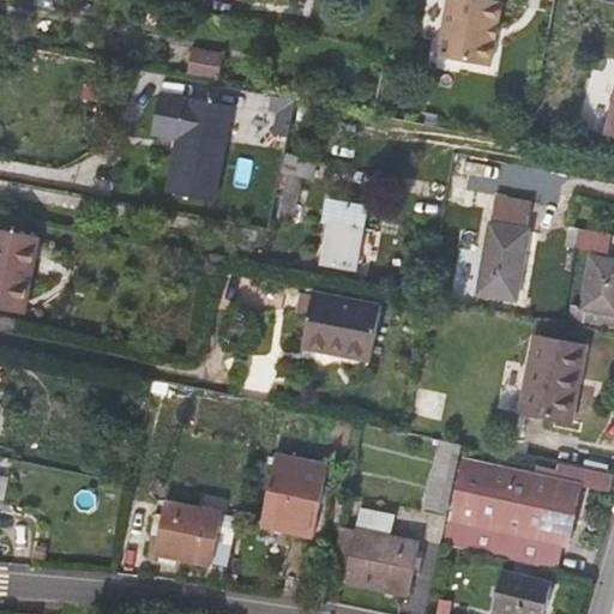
[(499,2),(488,0),(444,0),(432,55),(485,67),(499,2)]
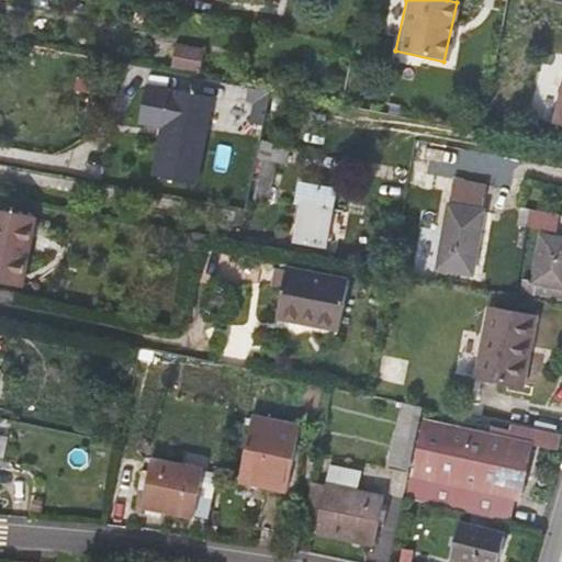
[(205,48),(176,43),(171,69),(201,75),(205,48)]
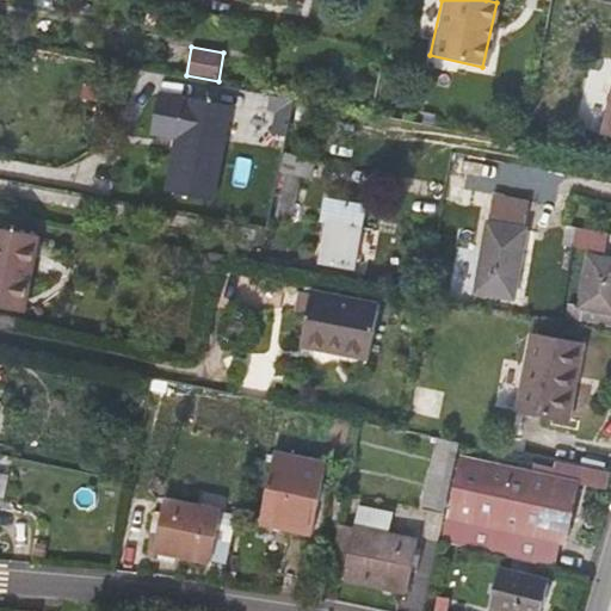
[(610,79),(599,136),(610,137),(610,79)]
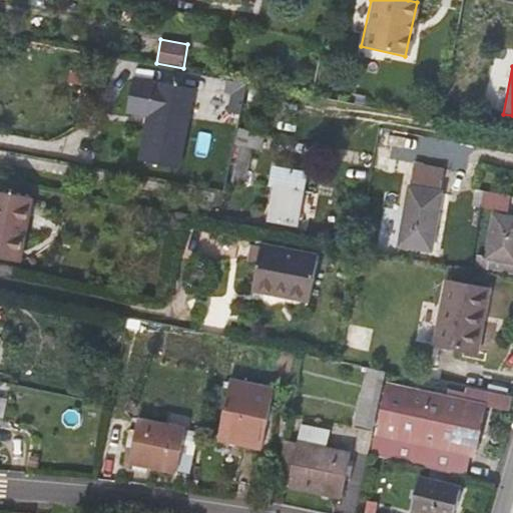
[(192,90),(131,78),(124,111),(145,116),(137,160),(177,168),(192,90)]
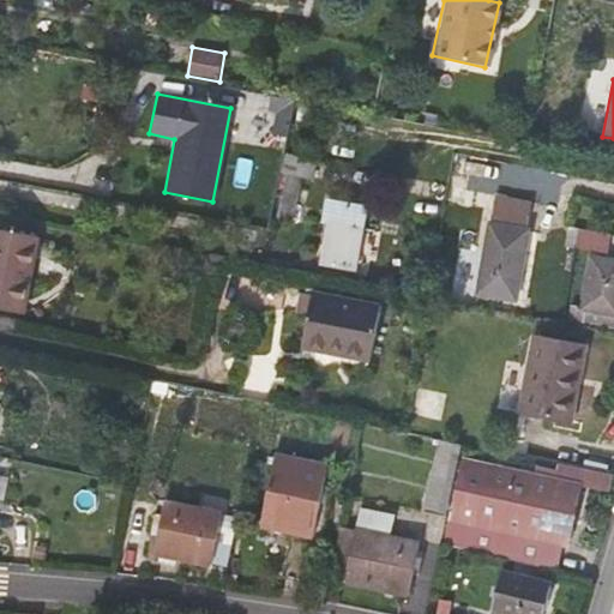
[(266,109),(292,114),(294,101),(269,96),(266,109)]
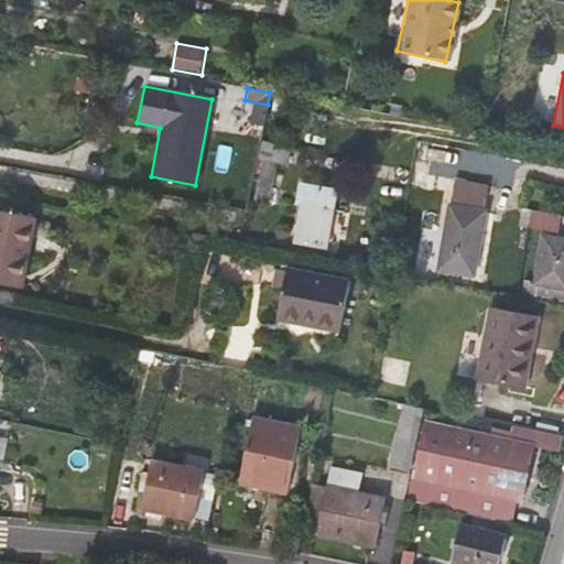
[(293,98),(275,95),(272,112),(290,116),(293,98)]
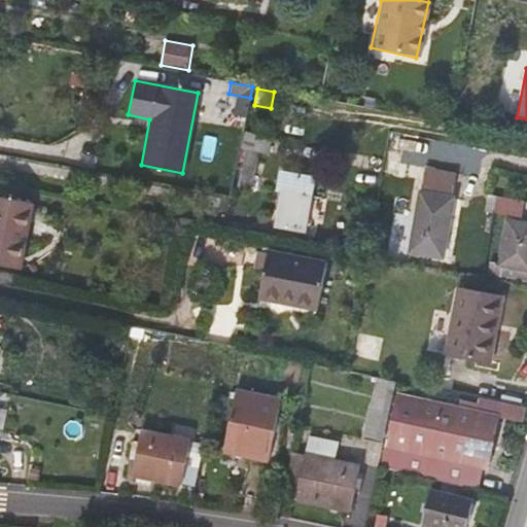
[(244,133),(241,147),(246,148),(235,186),(245,189),(256,151),(267,153),(271,138),(244,133)]
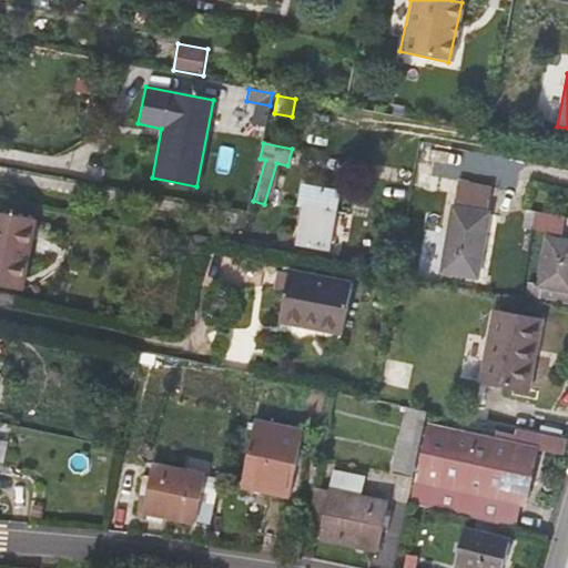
[(457,182),(455,194),(489,201),(492,189),(457,182)]
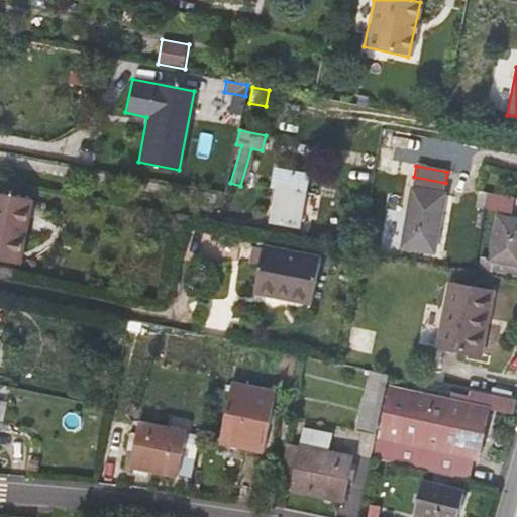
[(307,174),(275,169),(272,188),(277,189),(271,223),(298,227),(307,174)]
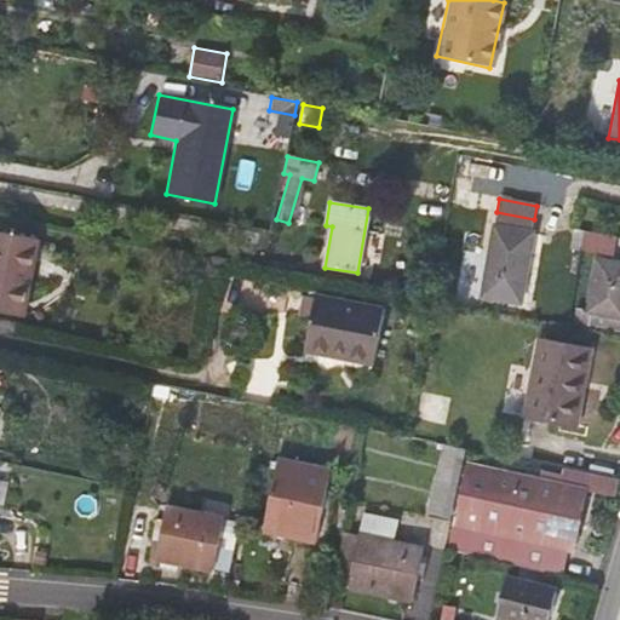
[(534,219),(497,212),(481,296),(499,298),(518,302),(534,219)]
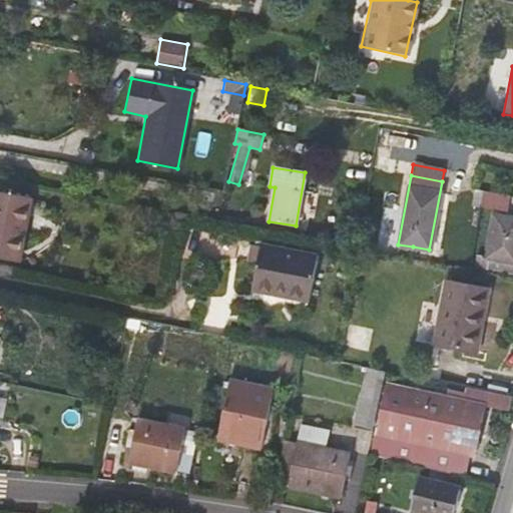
[(508,196),(482,191),(479,206),(505,211),(508,196)]
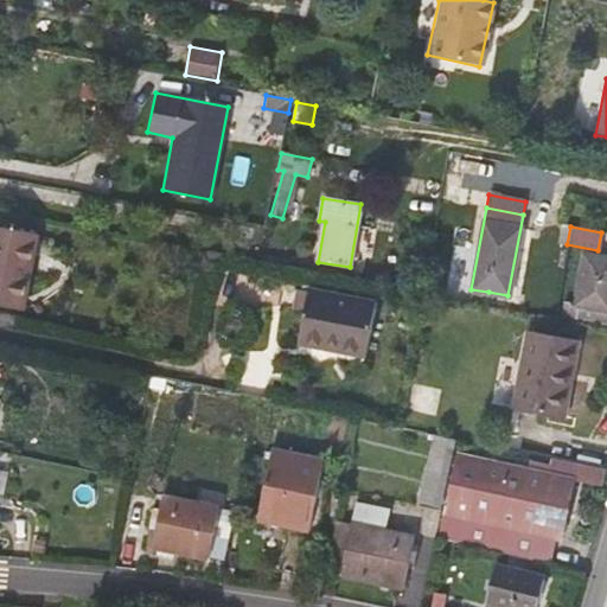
[(37,235),(0,228),(0,305),(23,311),(37,235)]
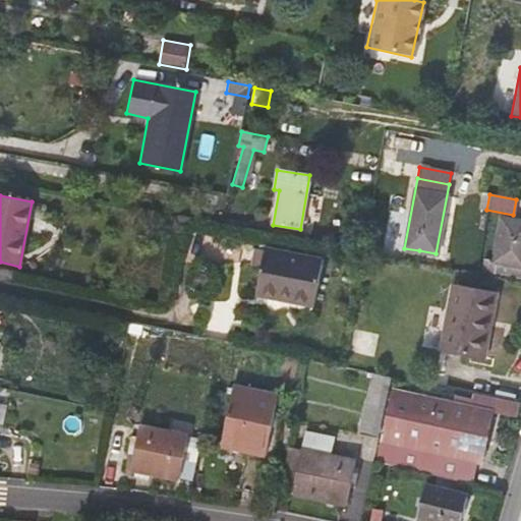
[(520,222),(500,219),(491,262),(485,259),(482,272),(520,278),(520,222)]
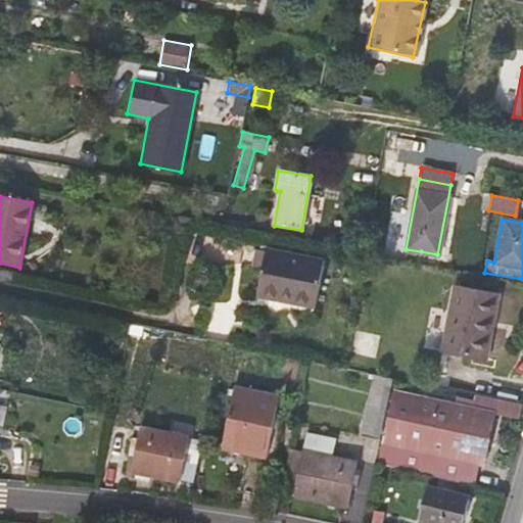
[(323,260),(265,249),(255,296),(314,307),(323,260)]
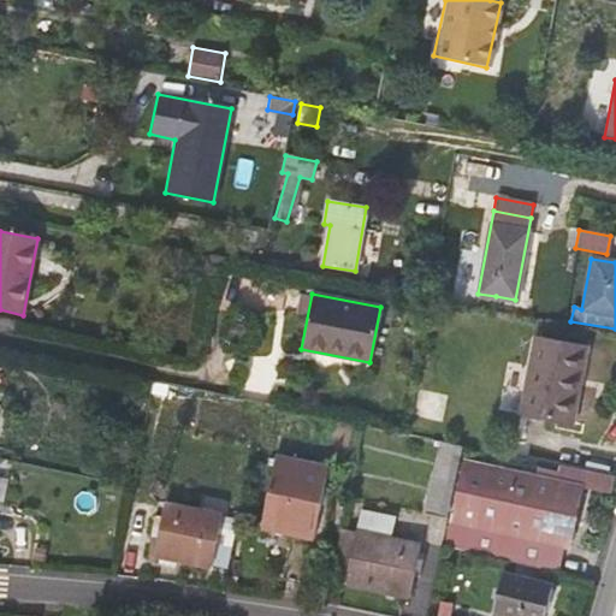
[(586,349),(535,338),(529,367),(520,414),(572,425),(586,349)]
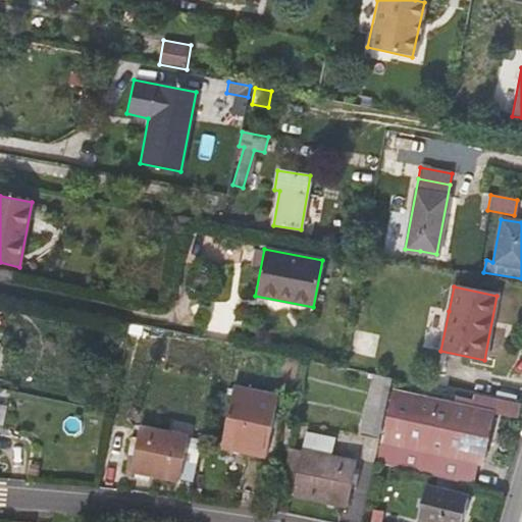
[(364,436),(377,439),(390,376),(377,374),(364,436)]
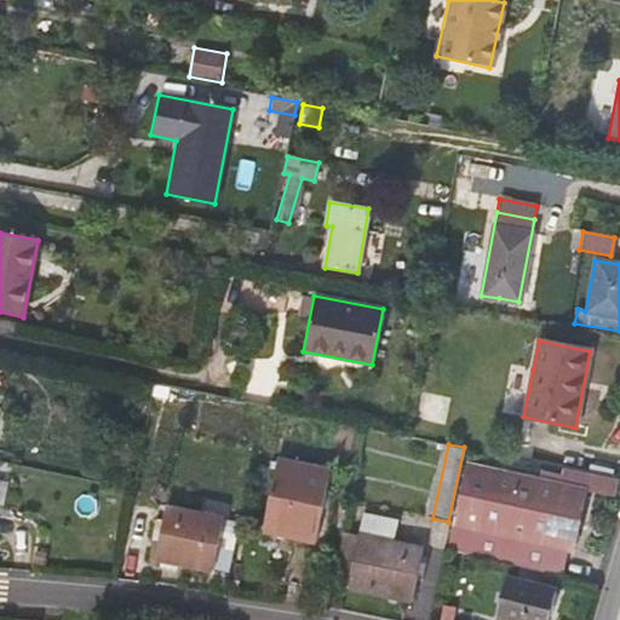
[(328,471),(277,459),(262,530),(314,541),(328,471)]
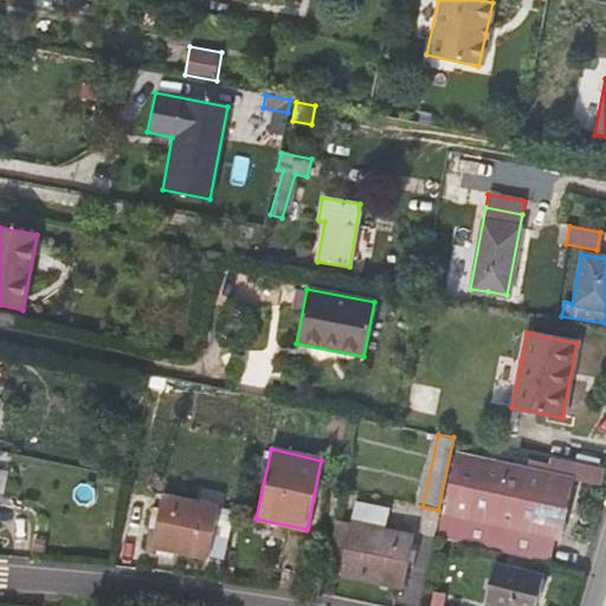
[(458,456),(437,537),(547,563),(553,539),(558,539),(571,478),(574,463),(550,458),(548,468),(529,463),(527,470),(458,456)]
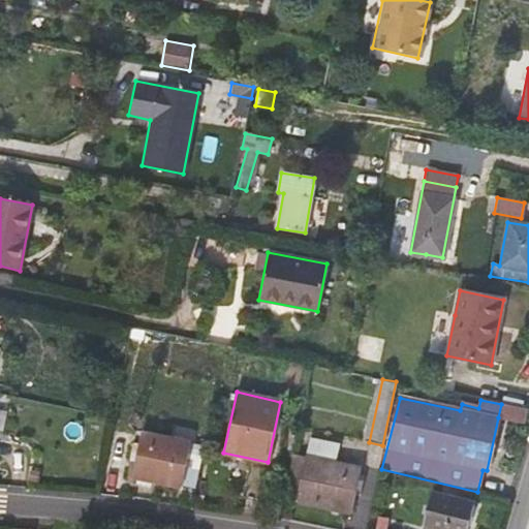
[(501,404),(498,417),(526,424),(528,410),(501,404)]
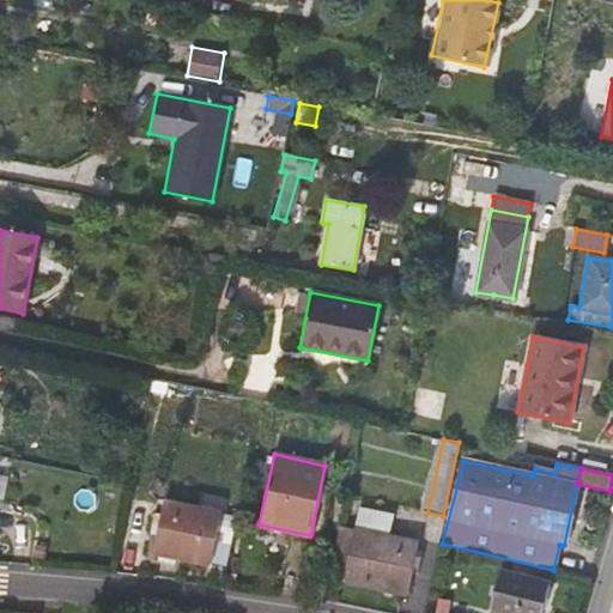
[(344,499),(328,578),(406,593),(416,544),(388,538),(393,509),(344,499)]
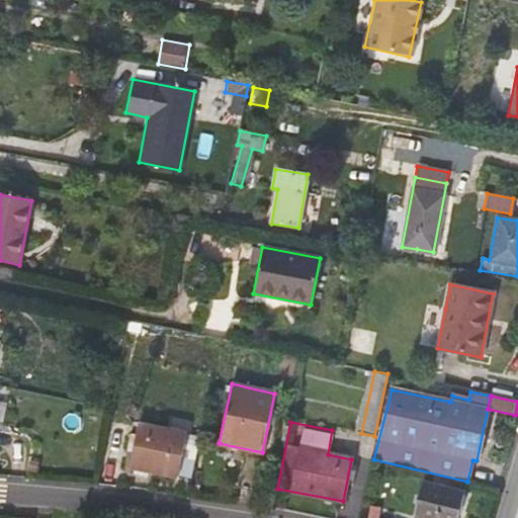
[(186,433),(138,423),(128,467),(176,478),(186,433)]
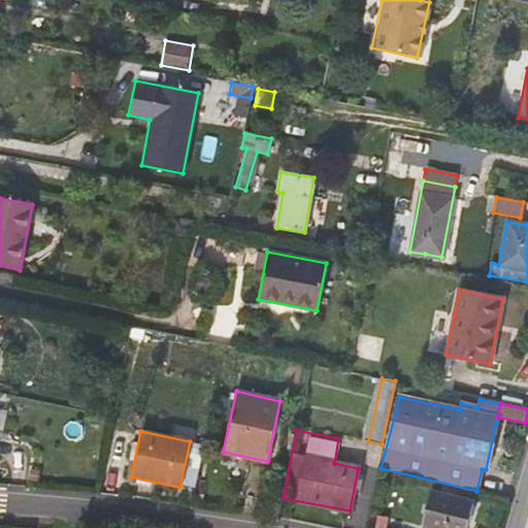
[(466,527),(472,503),(429,493),(421,526),(430,527),(466,527)]
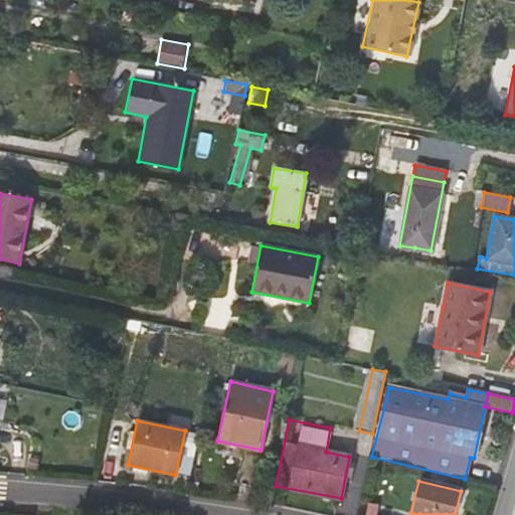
[(376,514),(379,505),(369,502),(366,514),(376,514)]
